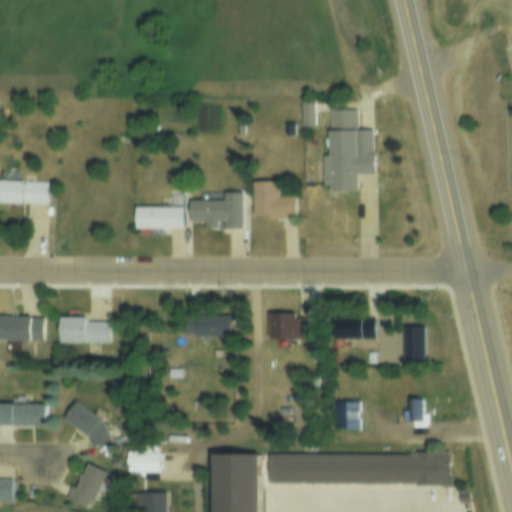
[(356,128),(372,128),(372,174),(356,174),(356,190),(328,191),(328,108),(355,108),(356,128)]
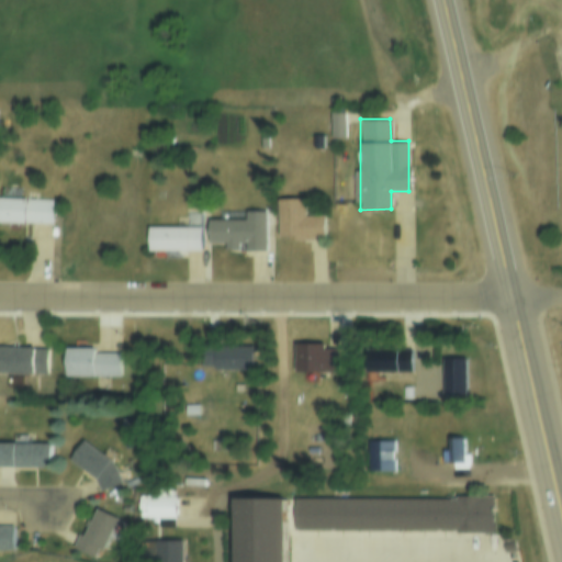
[(278,198),(303,198),(303,214),(324,214),(324,236),(278,237),(278,198)]
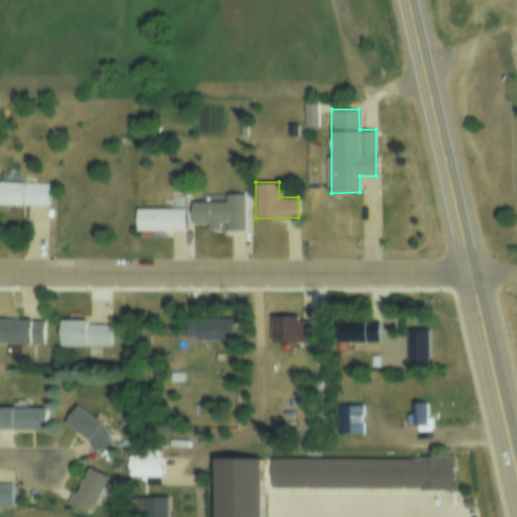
[(0,184),(46,186),(45,204),(21,204),(21,209),(0,208),(0,184)]
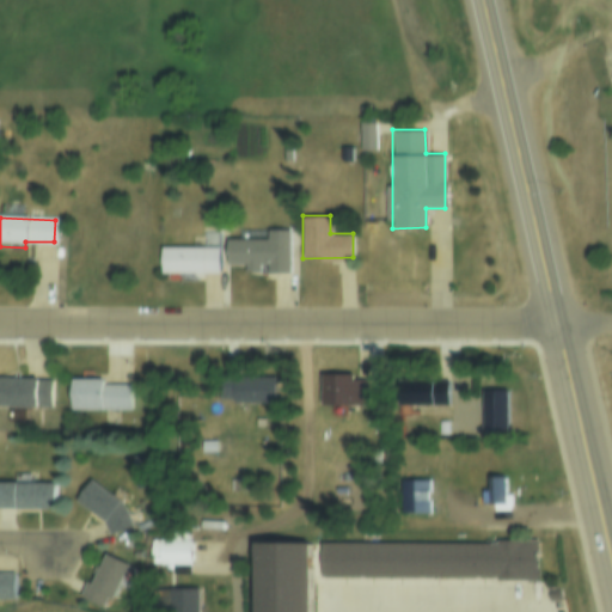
[(204,228),(216,228),(216,239),(204,239),(204,228)]
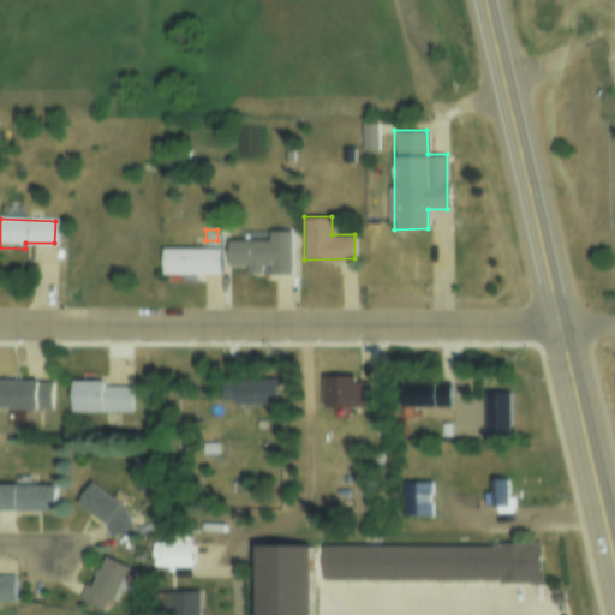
[(268,238),(268,231),(290,231),(290,273),(268,273),(268,262),(228,263),(227,239),(268,238)]
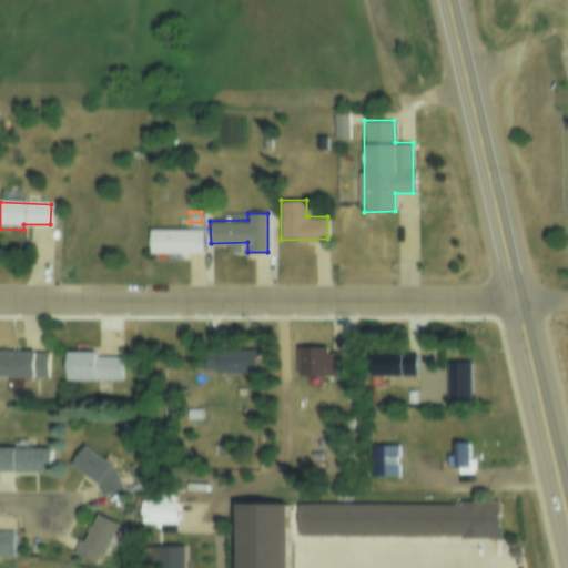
[(150,229),(189,229),(189,226),(203,226),(203,252),(163,252),(163,253),(150,253),(150,229)]
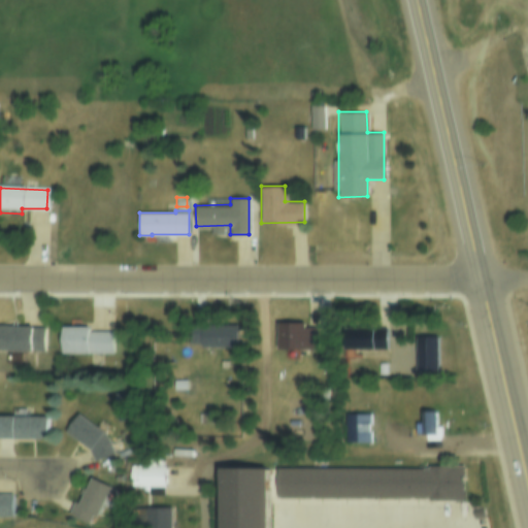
[(277,321),(303,321),(303,326),(317,326),(317,349),(277,349),(277,321)]
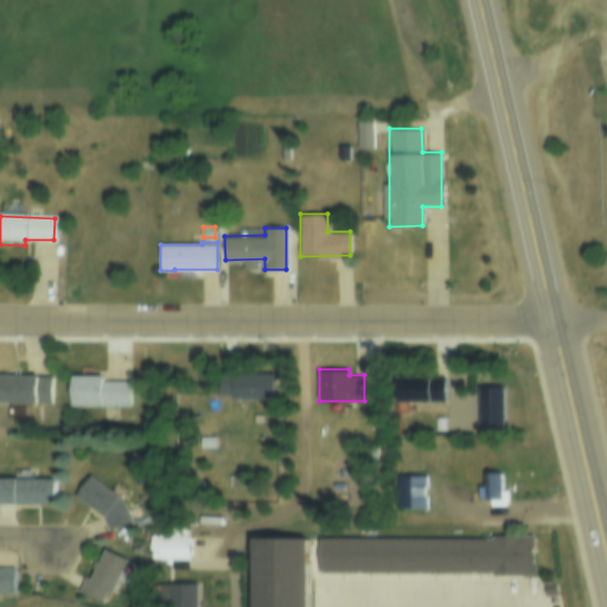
[(217,370),(273,370),(273,397),(230,397),(230,393),(217,393),(217,370)]
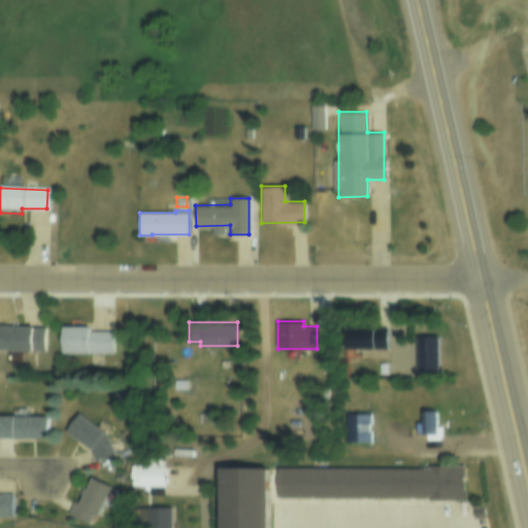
[(0,325),(42,325),(42,349),(0,349),(0,325)]
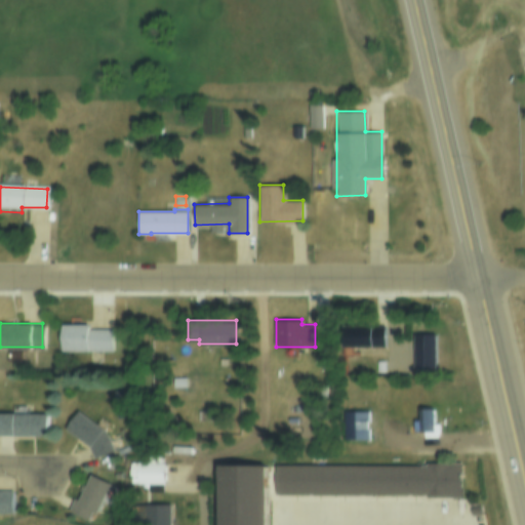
[(340,323),(382,323),(382,346),(340,346),(340,323)]
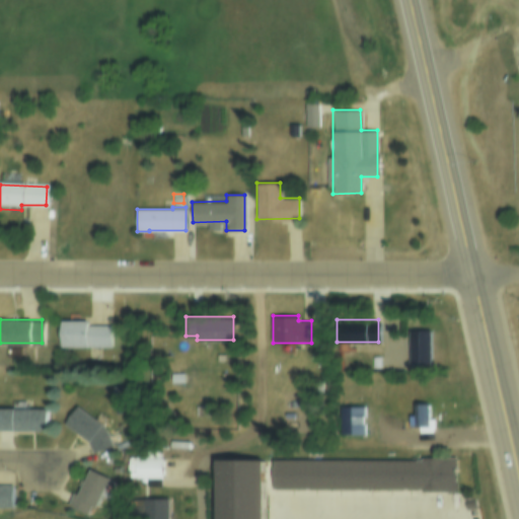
[(86,323),(108,322),(109,344),(86,344),(86,346),(59,346),(59,320),(86,320),(86,323)]
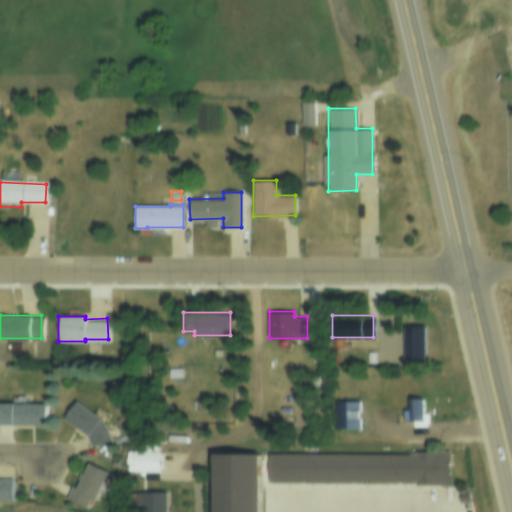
[(168,366),(180,365),(180,375),(168,375),(168,366)]
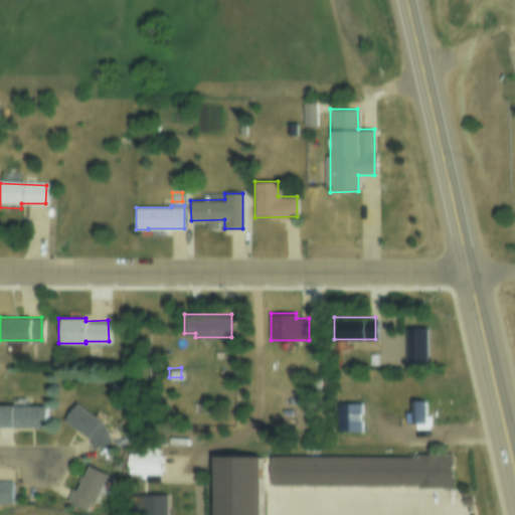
[(410,412),(410,398),(423,398),(423,425),(410,425),(410,422),(403,422),(403,412),(410,412)]
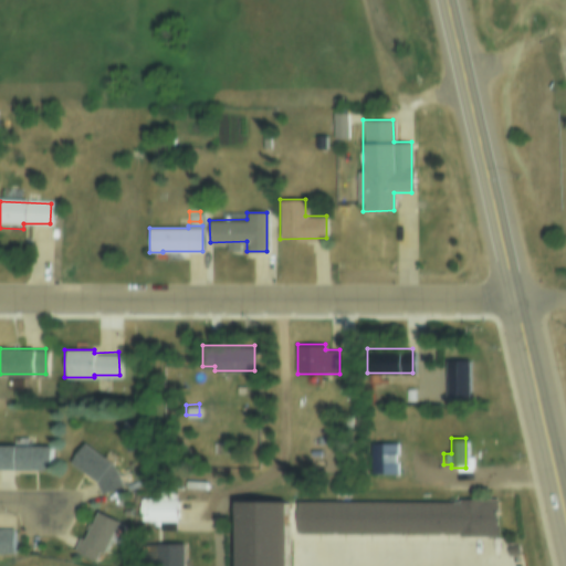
[(369,440),(395,440),(395,473),(370,473),(369,440)]
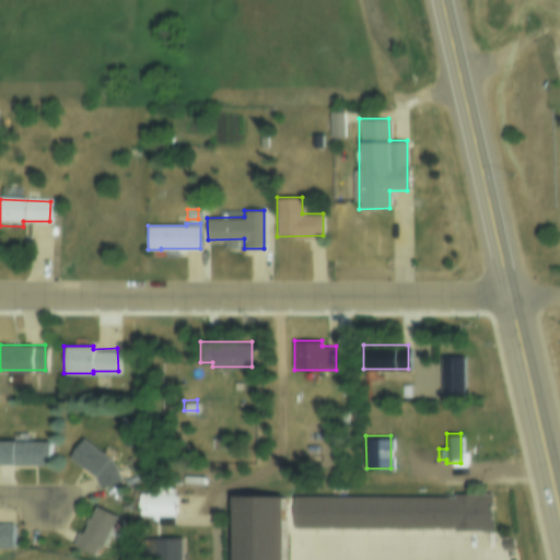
[(83,438),(112,459),(120,479),(98,489),(93,475),(68,457),(83,438)]
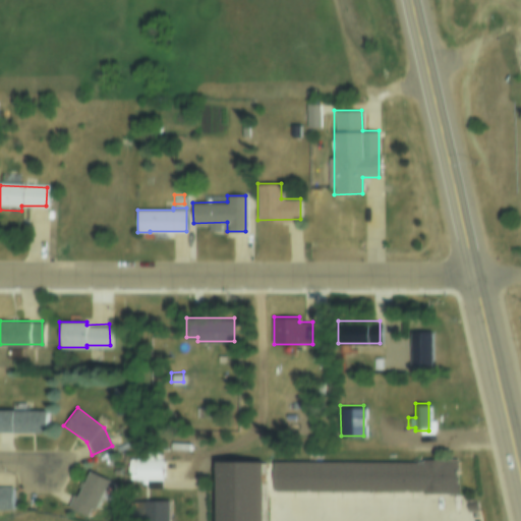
[(0,411),(45,411),(45,432),(0,432),(0,411)]
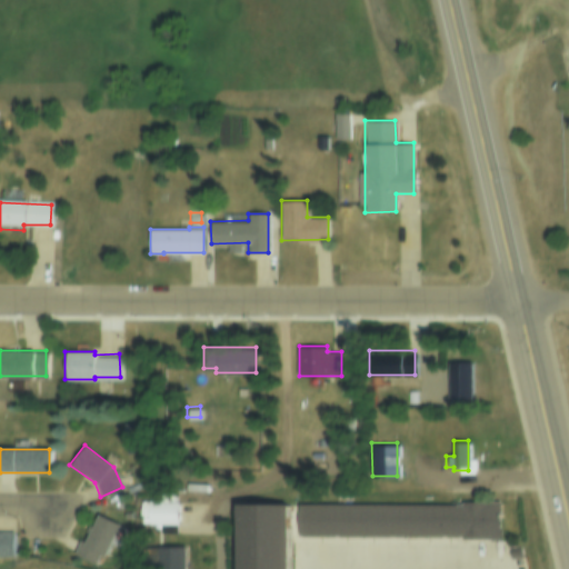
[(139,496),(176,496),(176,523),(139,523),(139,496)]
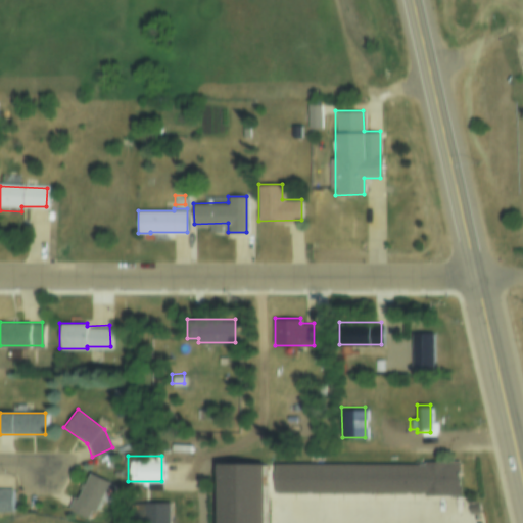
[(217,522),(217,463),(264,463),(264,522),(217,522)]
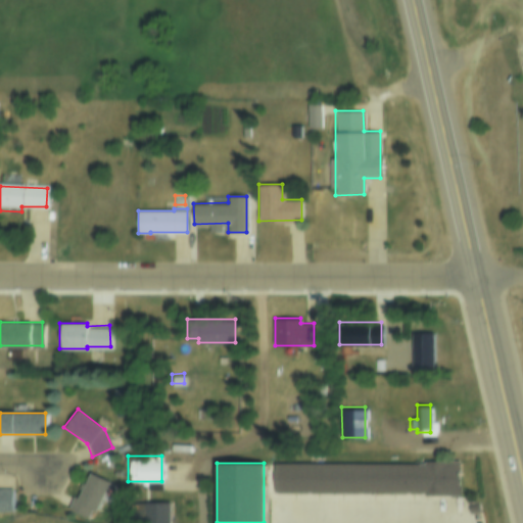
[(273,493),(273,463),(457,463),(457,495),(424,495),(424,493),(273,493)]
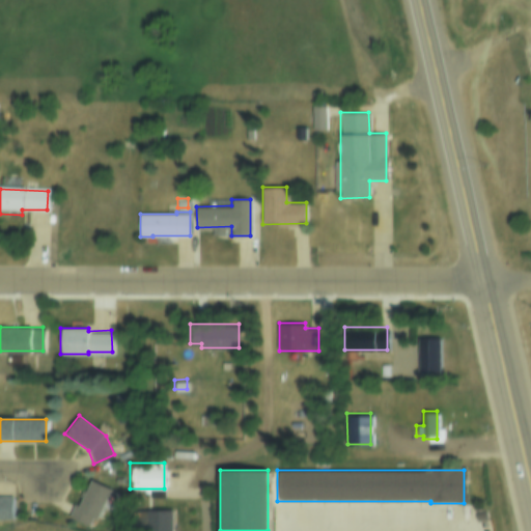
[(91,516),(86,526),(66,515),(74,502),(78,504),(90,479),(111,490),(96,519),(91,516)]
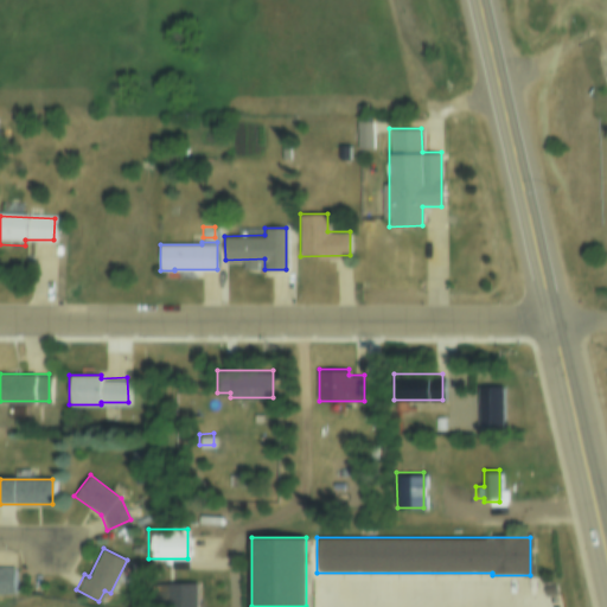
[(0,566),(14,566),(14,593),(0,593),(0,566)]
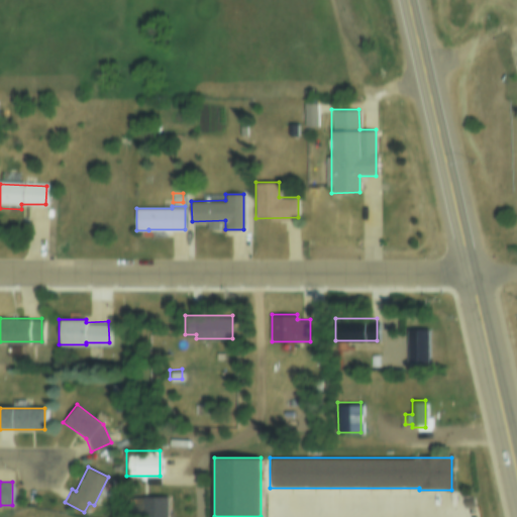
[(166,496),(166,516),(142,516),(142,496),(166,496)]
